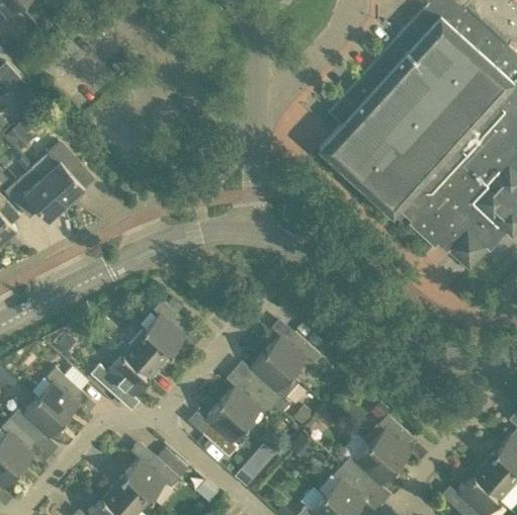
[(26,0),(0,0),(0,11),(7,18),(26,0)]
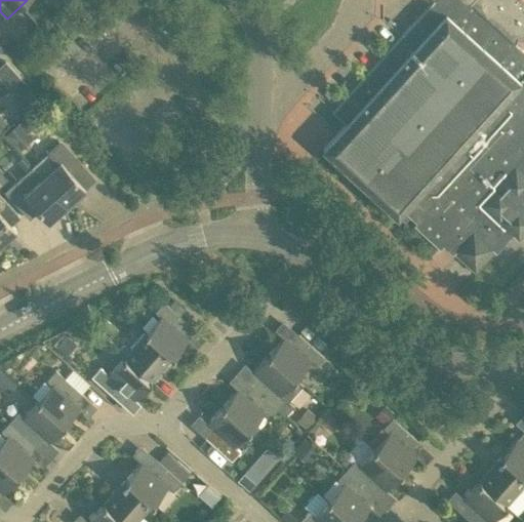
[(426,0),(428,1),(428,0),(431,0),(434,2),(332,114),(346,126),(323,152),(397,219),(403,213),(406,215),(408,217),(415,225),(413,228),(440,251),(443,248),(447,253),(452,257),(454,254),(475,274),(489,258),(493,252),(495,254),(513,236),(519,241),(523,235),(523,53),(515,46),(517,40),(523,40),(523,6),(516,0),(426,0)]
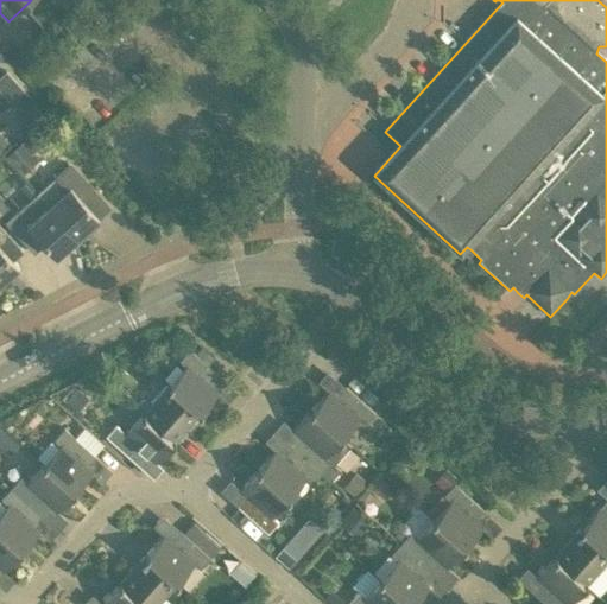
[(23,91),(17,84),(2,96),(10,103),(23,91)]
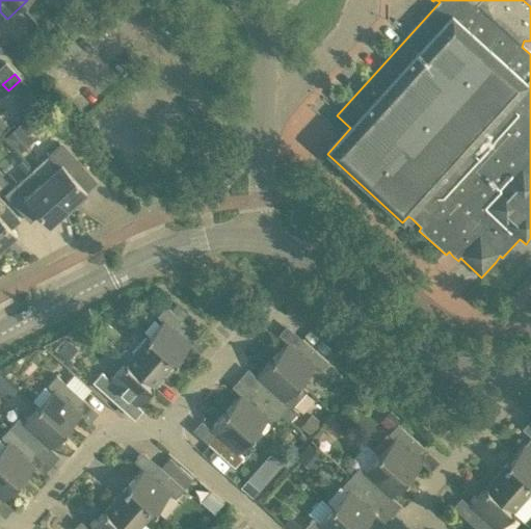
[(30,111),(38,103),(29,93),(21,101),(30,111)]
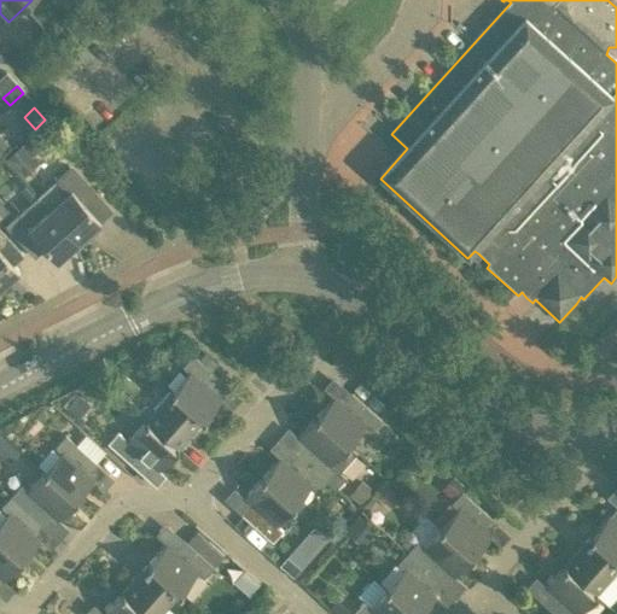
[(17,176),(35,161),(23,146),(5,163),(17,176)]
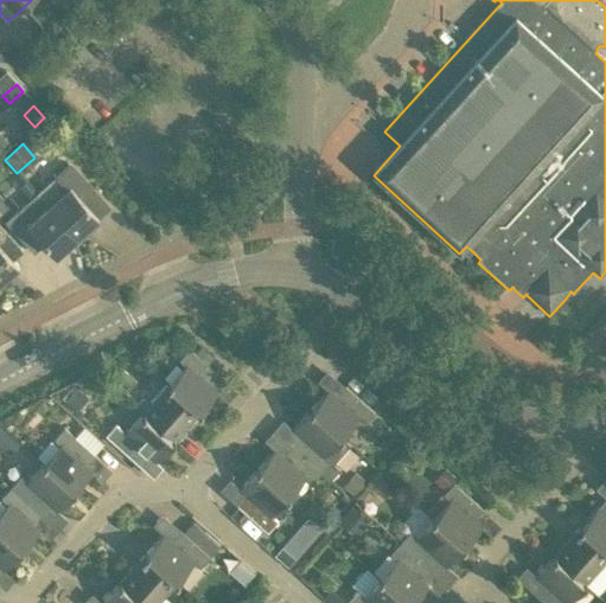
[(65,192),(49,207),(77,239),(99,220),(78,198),(89,188),(69,167),(55,179),(65,192)]
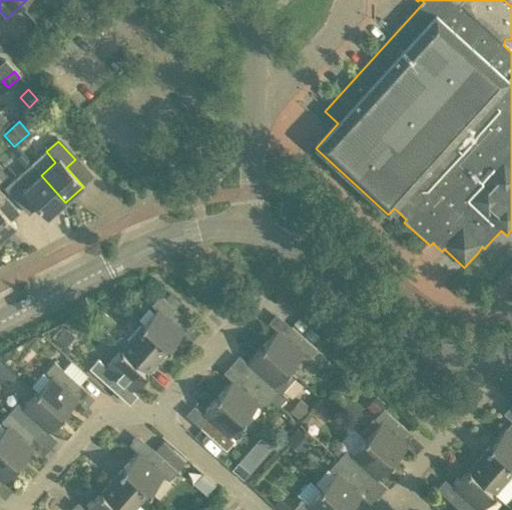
[(47,218),(65,202),(41,175),(40,176),(30,165),(4,189),(28,215),(37,207),(47,218)]
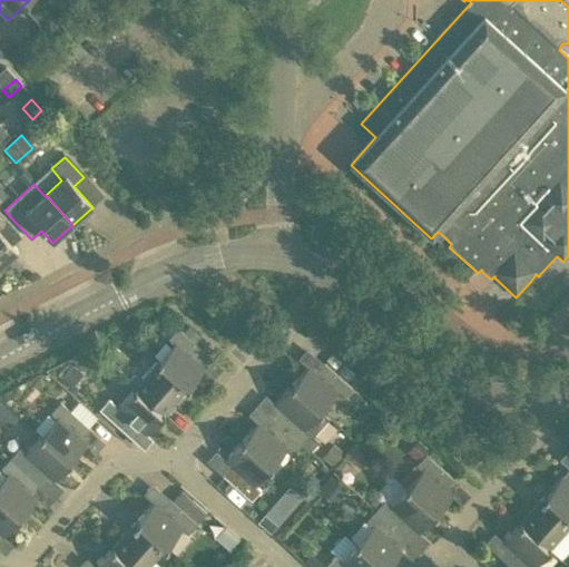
[(0,267),(17,253),(0,234),(0,230),(8,223),(0,214),(0,267)]
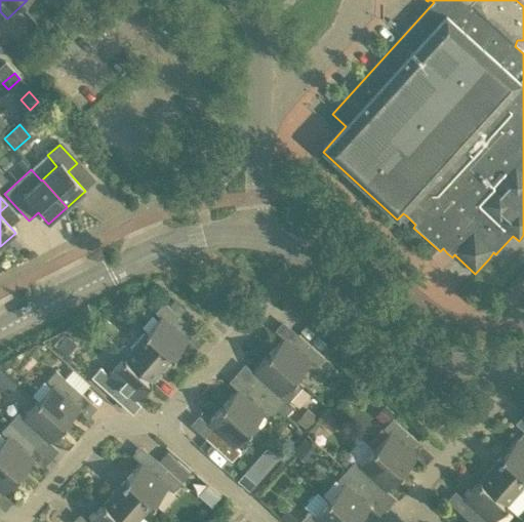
[(160,319),(144,337),(170,361),(188,342),(182,336),(190,327),(164,304),(155,314),(160,319)]
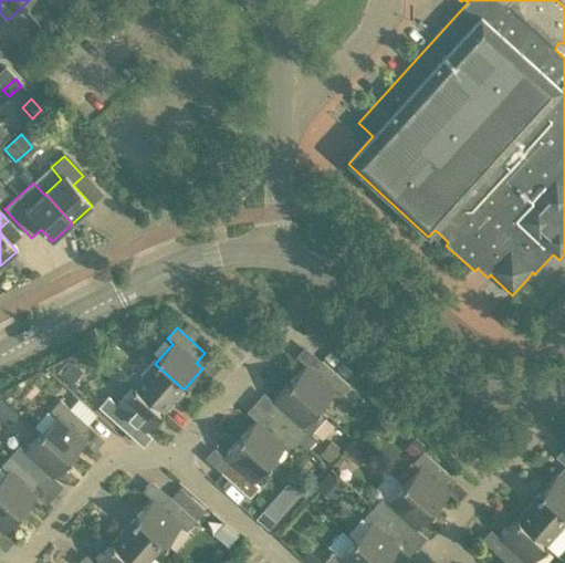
[(71,364),(72,364),(69,362),(56,368),(54,371),(60,376),(60,377),(71,387),(82,374),(71,364)]
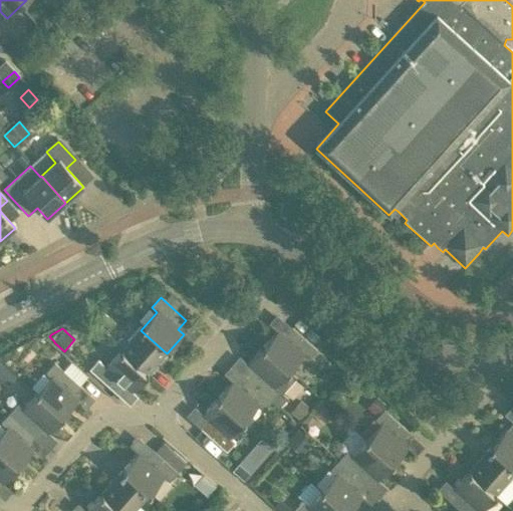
[(277,332),(262,349),(294,377),(317,351),(291,329),(284,338),(277,332)]
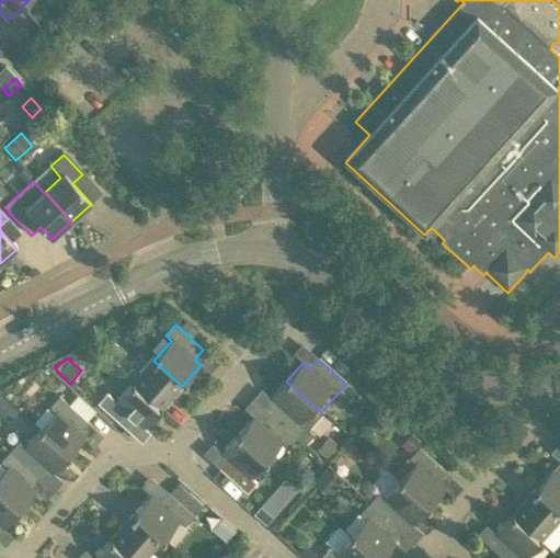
[(132,385),(160,411),(182,386),(153,361),(132,385)]
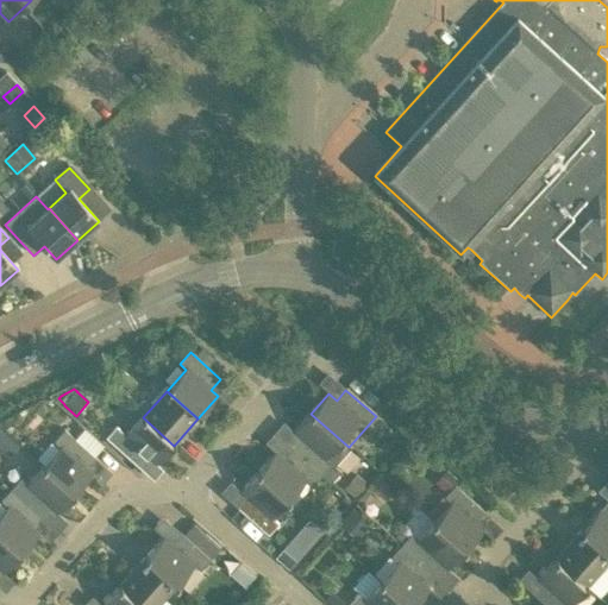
[(294,433),(301,440),(292,449),(323,477),(331,485),(340,474),(334,468),(351,449),(349,447),(311,414),(294,433)]
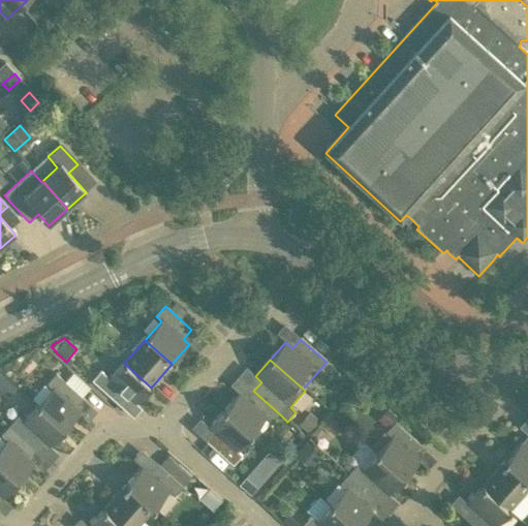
[(135,404),(151,388),(124,363),(110,379),(100,372),(92,381),(118,405),(126,396),(135,404)]
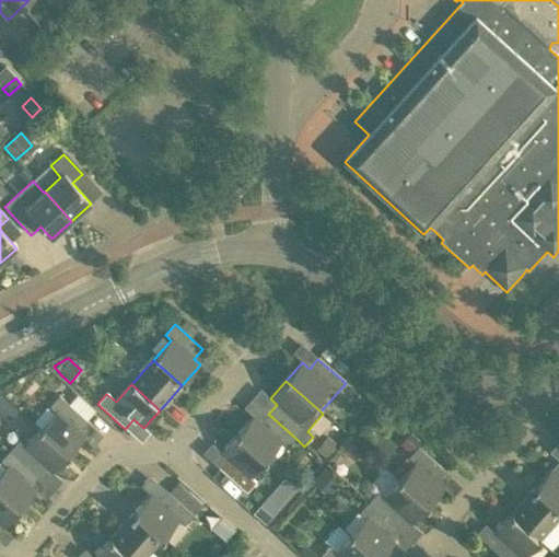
[(9,405),(0,396),(0,414),(0,415),(9,405)]
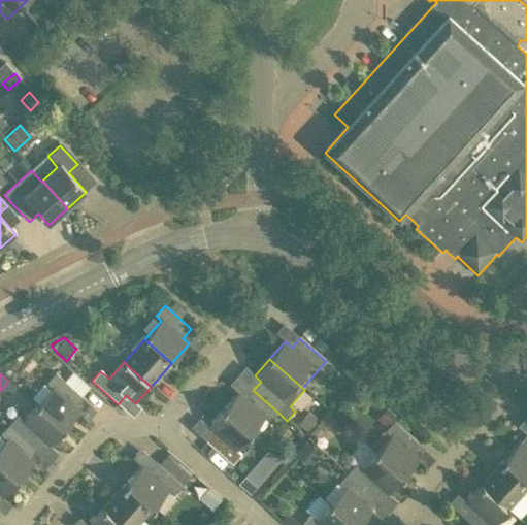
[(73,373),(65,383),(81,397),(91,388),(73,373)]
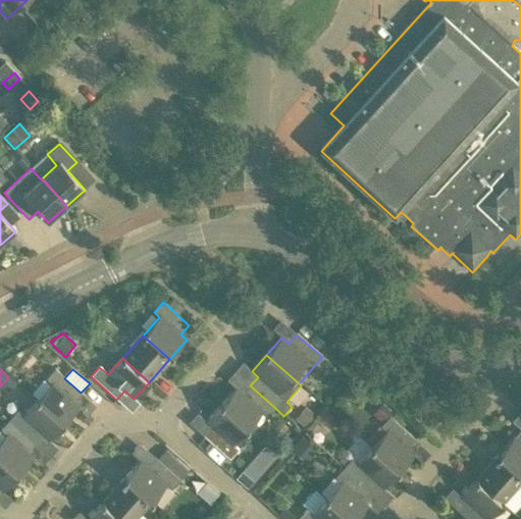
[(52,384),(38,401),(64,424),(80,408),(72,402),(81,393),(64,378),(55,370),(46,380),(52,384)]
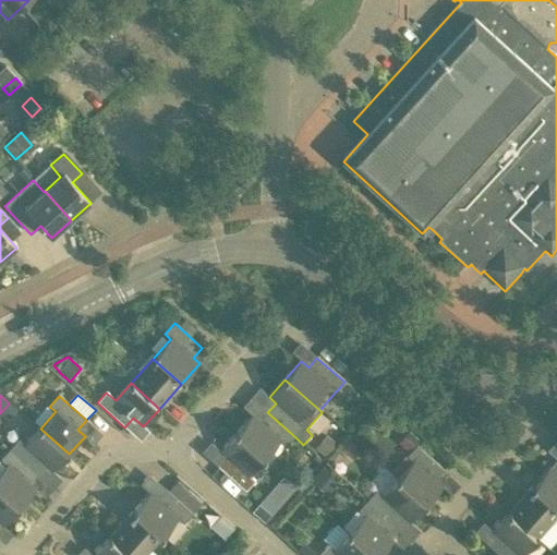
[(280,443),(286,447),(295,437),(267,412),(259,422),(252,415),(237,434),(265,459),(280,443)]
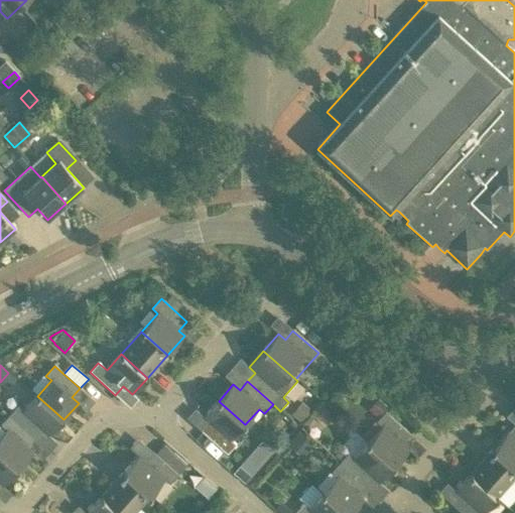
[(17,407),(9,416),(34,439),(42,430),(48,436),(63,419),(37,396),(23,411),(17,407)]
